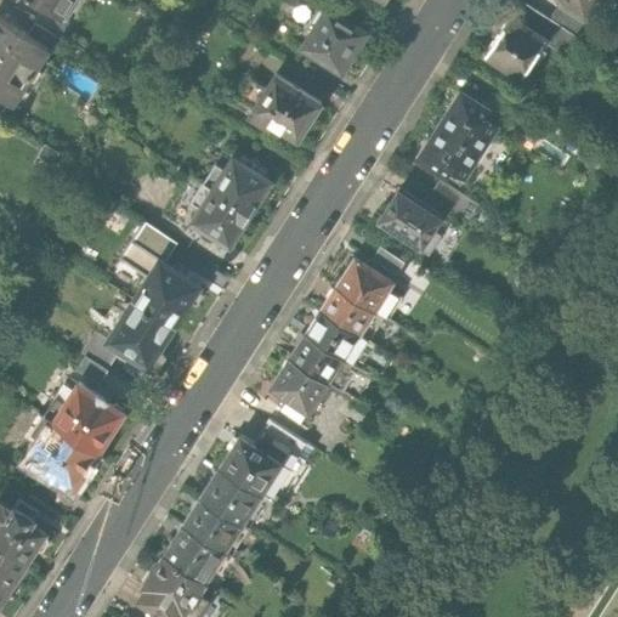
[(66,24),(80,0),(24,0),(47,15),(66,26),(66,24)]
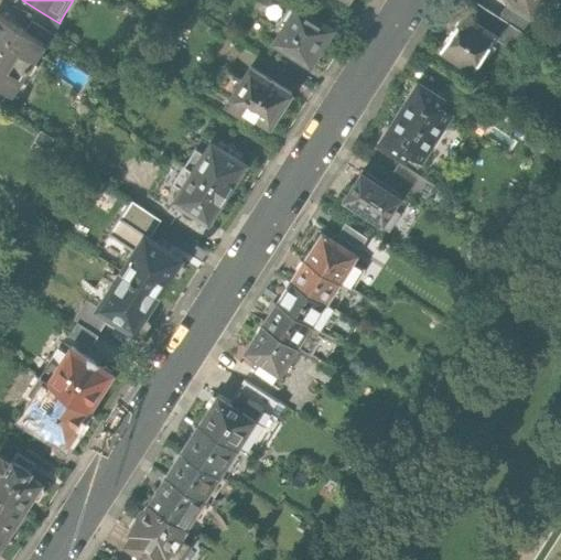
[(313,0),(301,0),(298,4),(333,27),(338,17),(313,0)]
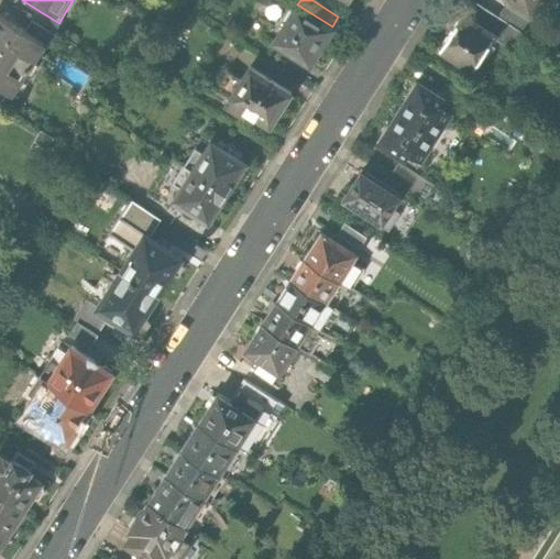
[(533,14),(541,0),(508,0),(511,1),(533,14)]
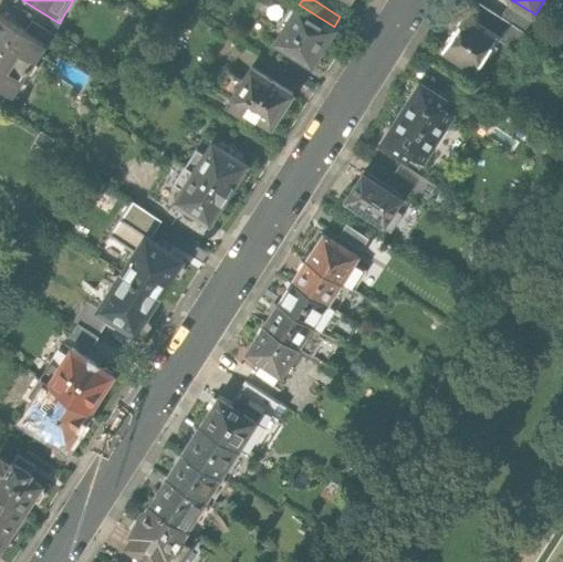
[(513,1),(502,20),(532,39),(544,21),(535,14),(513,1)]
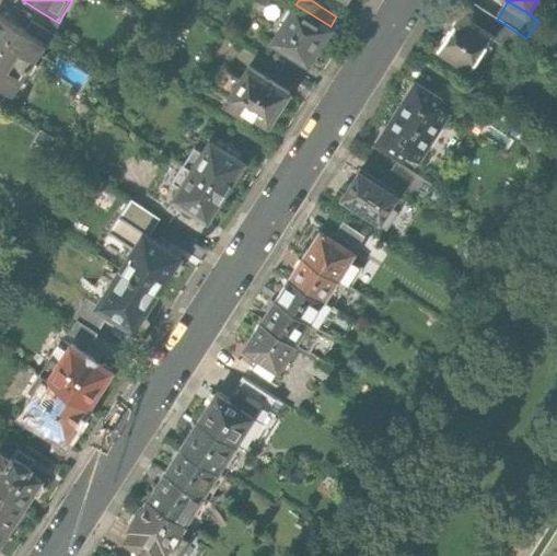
[(273,43),(310,67),(334,29),(331,26),(296,4),(273,43)]
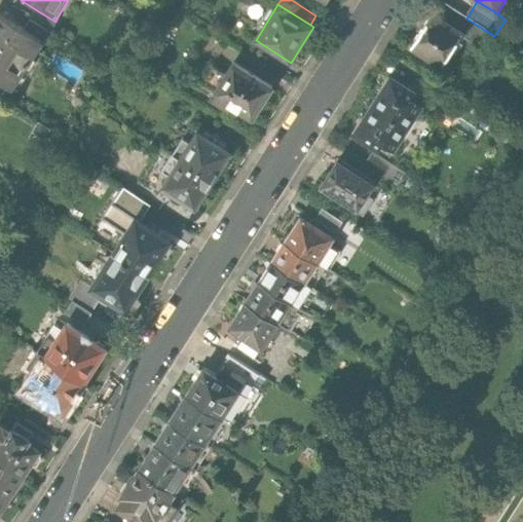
[(494,36),(467,19),(445,4),(437,16),(465,34),(462,38),(478,48),(483,41),(485,40),(487,39),(491,41),(494,36)]
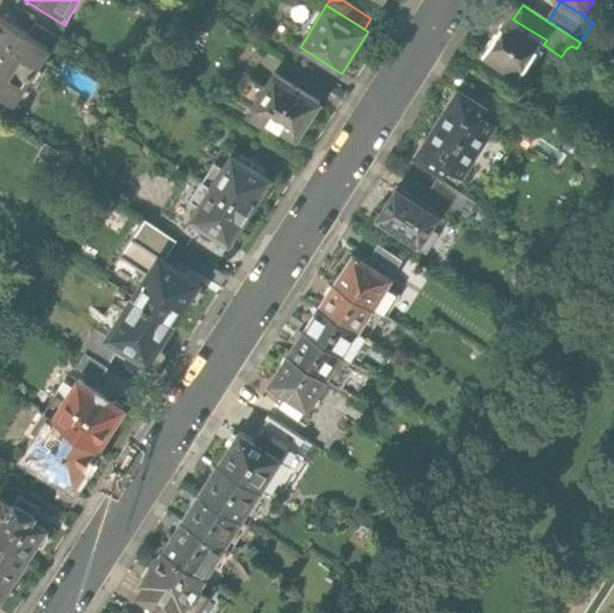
[(47,15),(31,41),(52,56),(54,58),(71,29),(65,24),(65,25),(47,15)]
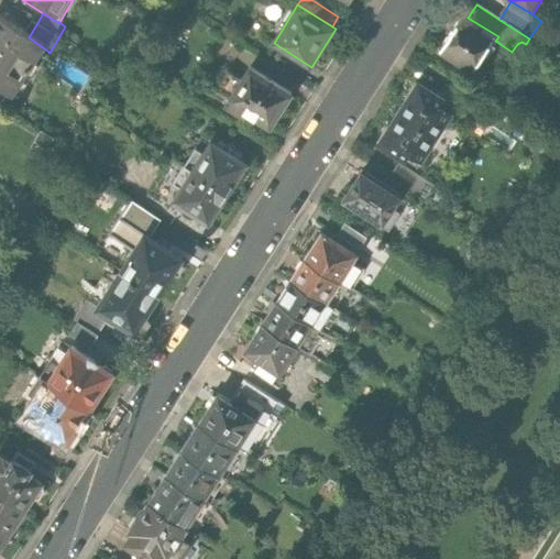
[(445,54),(474,74),(495,41),(498,36),(468,18),(445,54)]
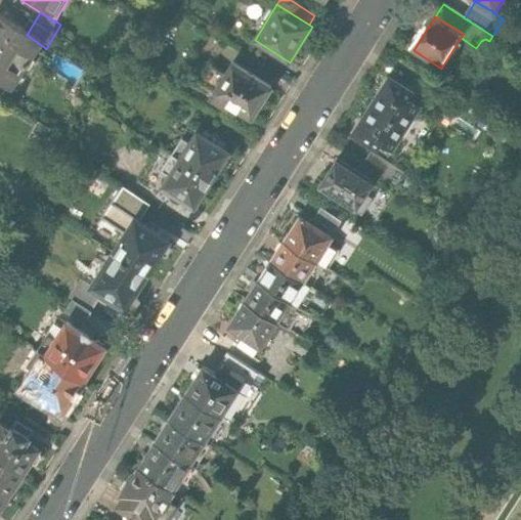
[(0,18),(0,86),(13,95),(44,47),(27,35),(0,18)]
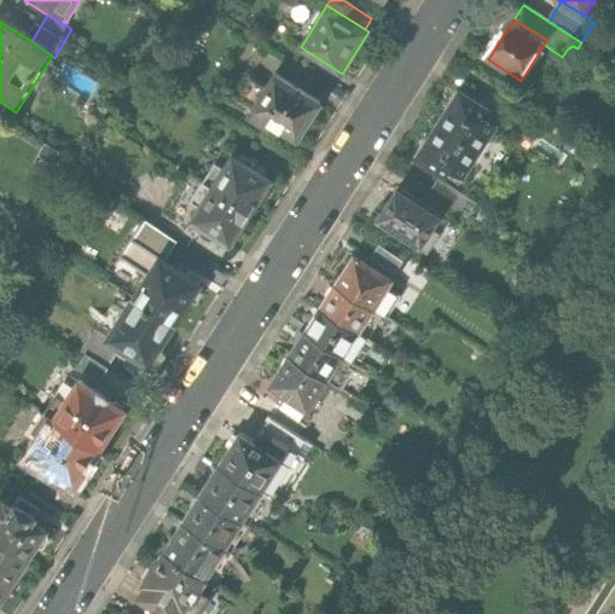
[(323,104),(276,74),(247,117),(280,139),(284,133),(299,143),(323,104)]
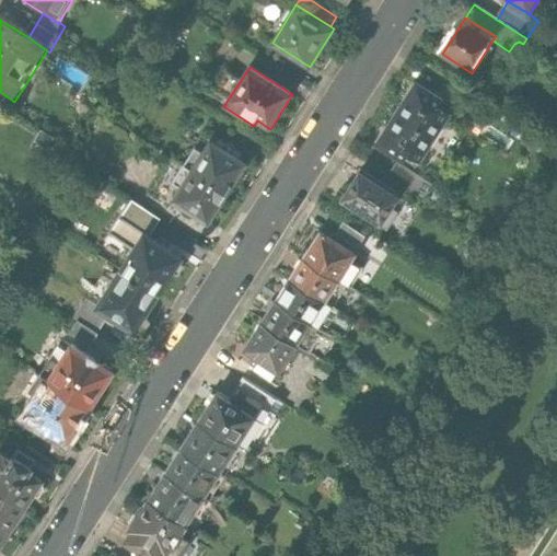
[(416,81),(395,113),(434,139),(451,115),(437,106),(442,99),(416,81)]
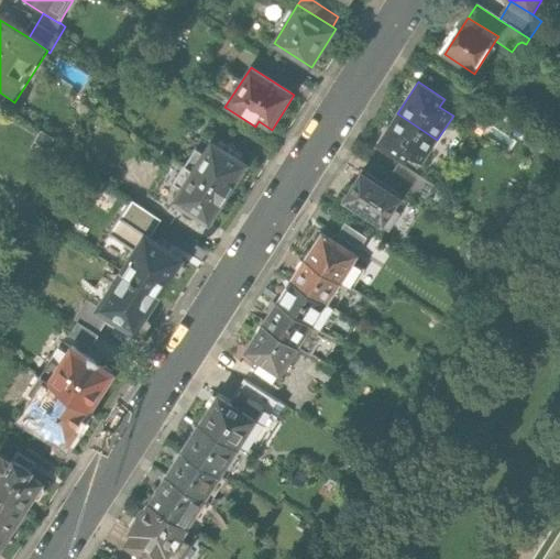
[(421,163),(437,140),(397,113),(376,145),(403,163),(408,154),(421,163)]
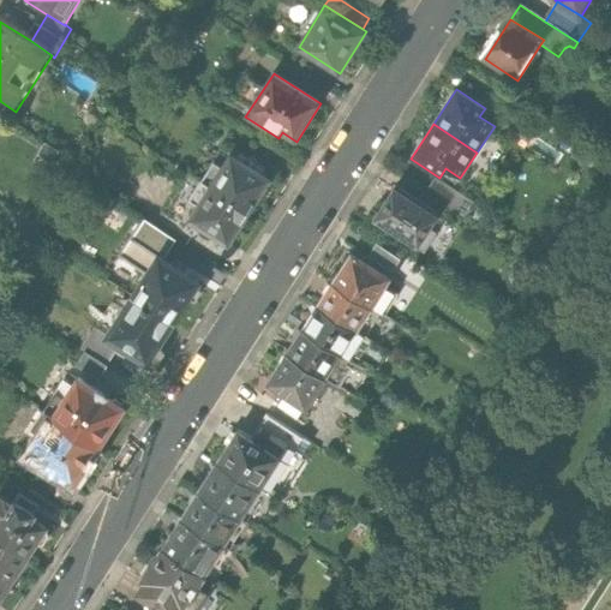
[(231,155),(209,187),(250,214),(271,181),(231,155)]
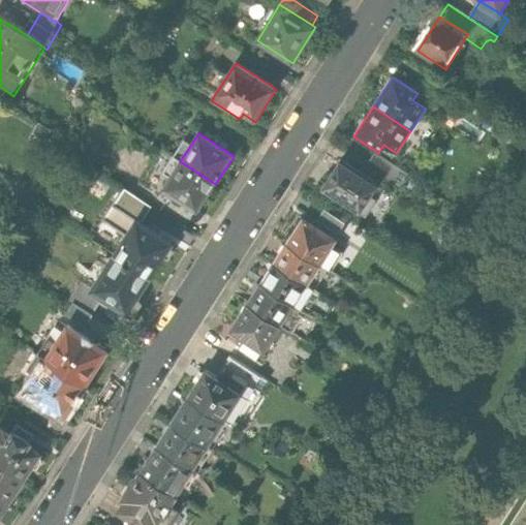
[(160,203),(165,194),(160,191),(180,161),(167,153),(143,191),(160,203)]
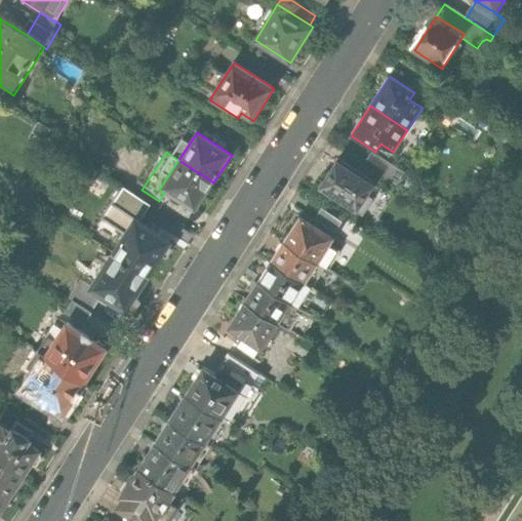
[(408,178),(373,155),(365,167),(400,191),(408,178)]
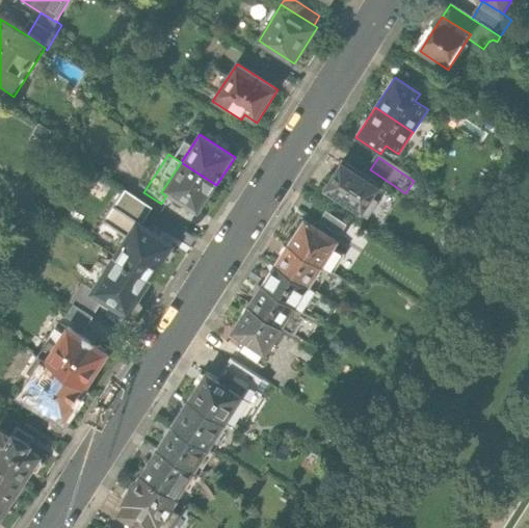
[(196,215),(216,185),(181,162),(161,192),(166,195),(196,215)]
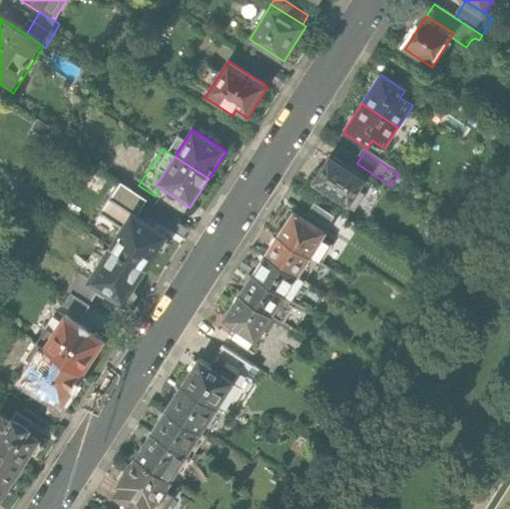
[(365,180),(328,157),(310,184),(355,213),(365,196),(358,192),(365,180)]
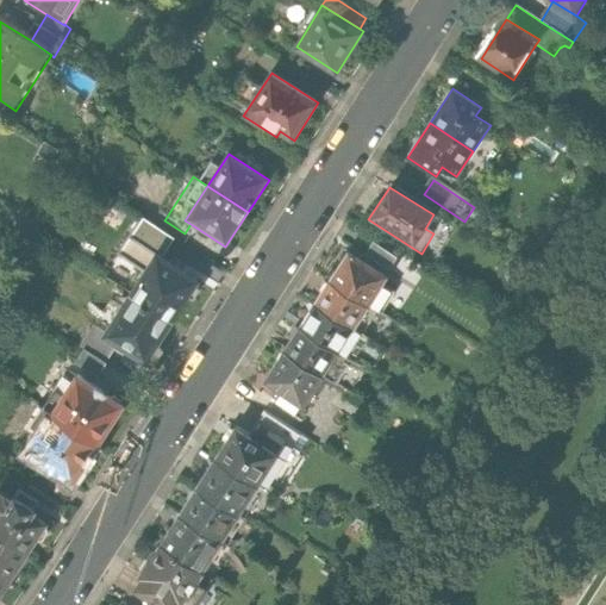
[(125,262),(147,276),(157,259),(136,245),(125,262)]
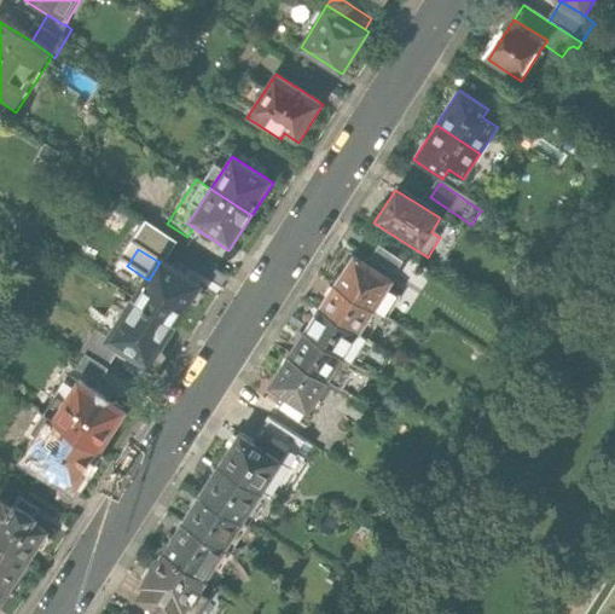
[(354,256),(335,287),(373,312),(393,282),(354,256)]
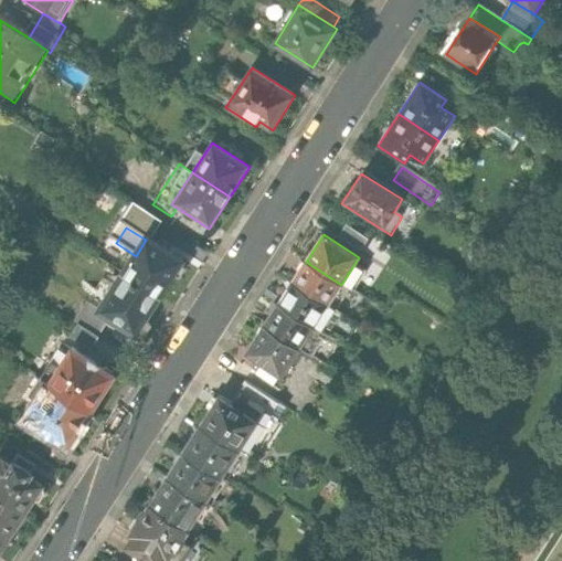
[(136,256),(123,277),(161,302),(184,265),(146,240),(136,256)]
